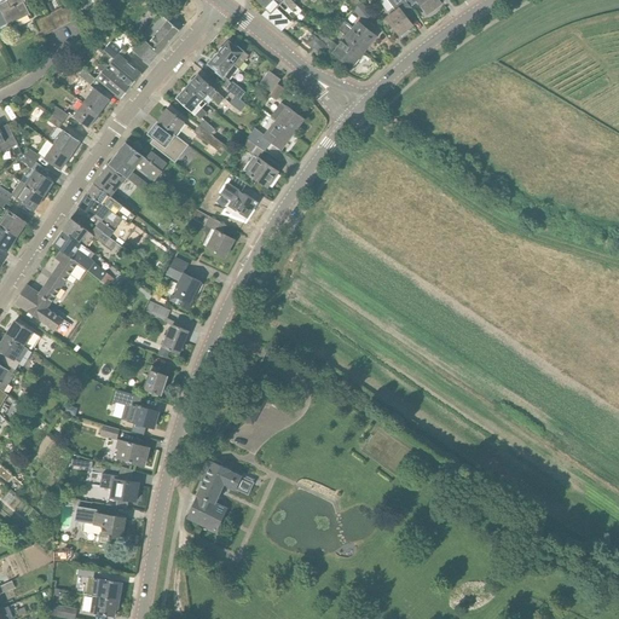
[(6,0),(10,6),(0,11),(7,27),(30,15),(24,3),(25,3),(24,0),(6,0)]
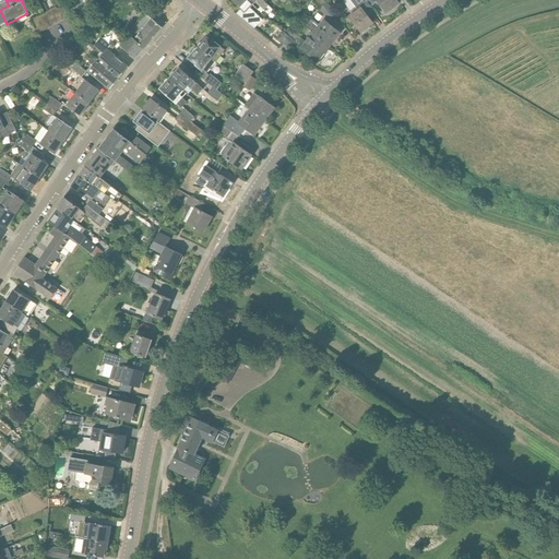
[(252,7),(245,0),(230,0),(258,25),(262,21),(257,16),(258,15),(250,9),(252,7)]
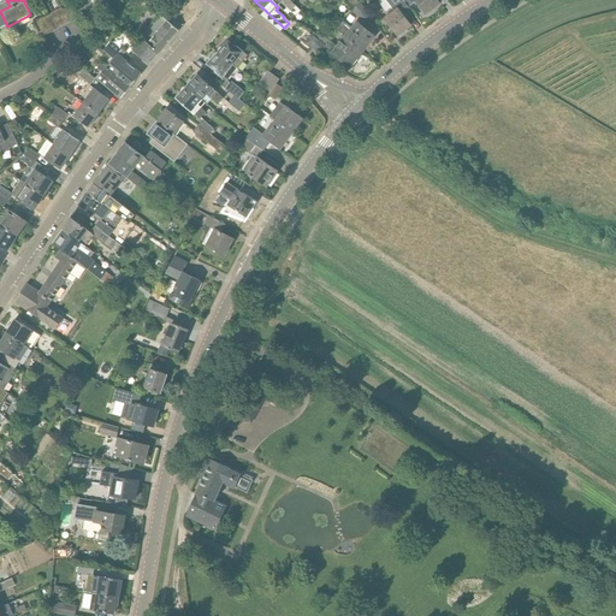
[(270,0),(278,7),(282,3),(290,11),(291,10),(296,15),(301,11),(295,5),(289,0),(270,0)]
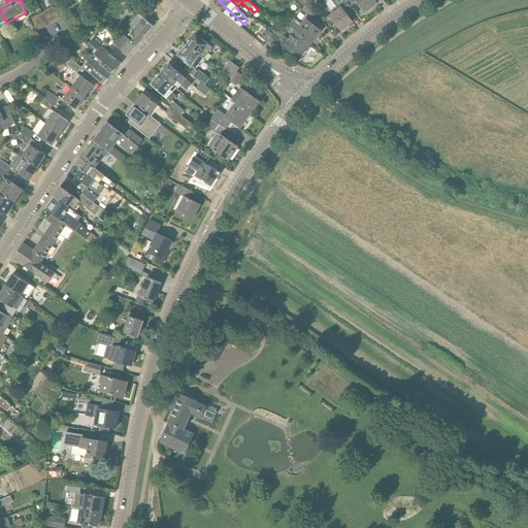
[(330,0),(337,8),(329,15),(340,31),(343,32),(348,26),(352,22),(347,14),(354,10),(345,0),(330,0)]
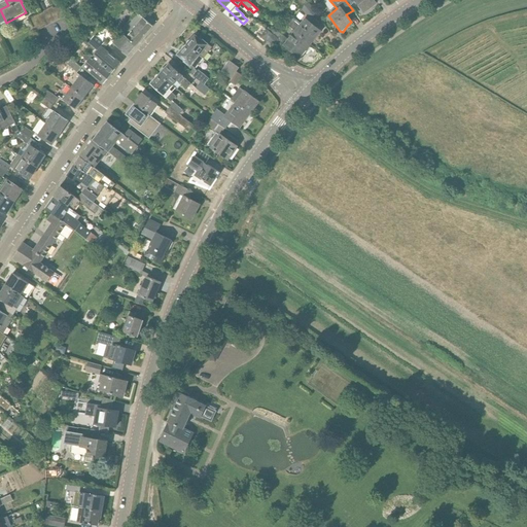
[(355,0),(364,12),(376,3),(373,0),(355,0)]
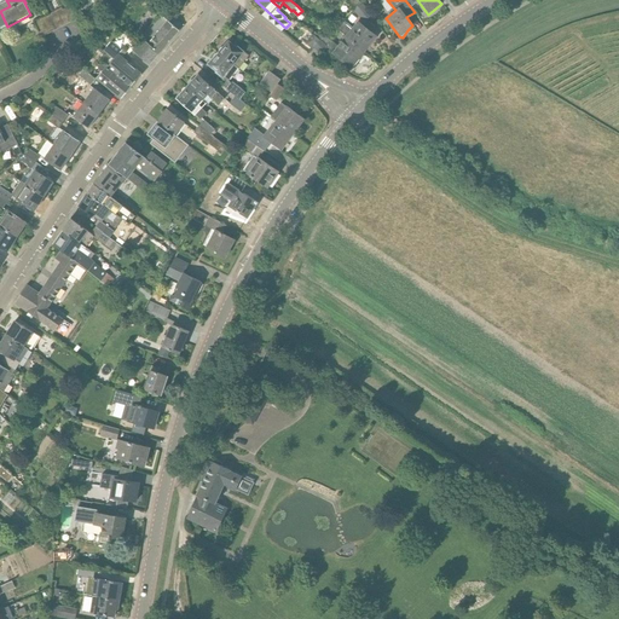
[(364,23),(372,16),(362,3),(354,9),(353,10),(364,23)]
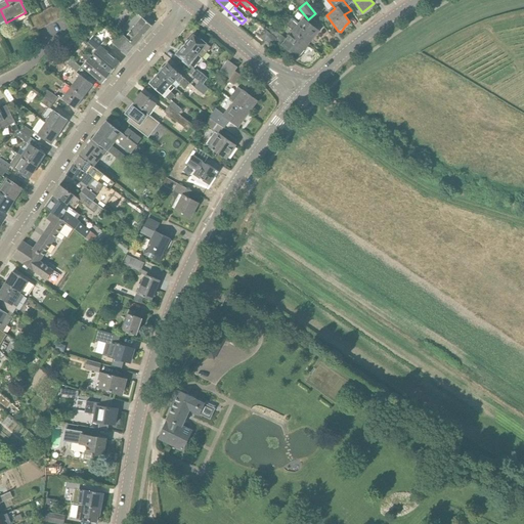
[(53,8),(58,19),(63,16),(58,6),(53,8)]
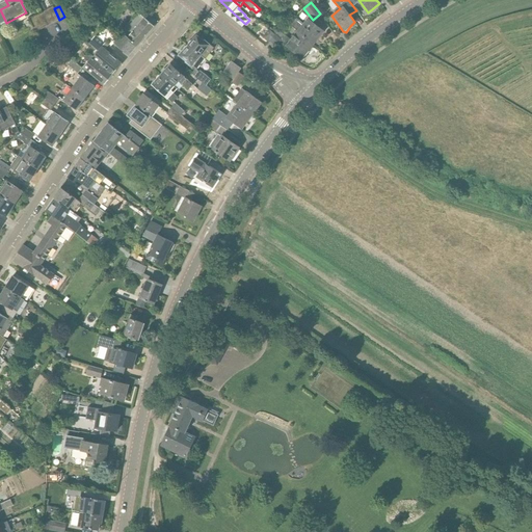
[(47,10),(53,23),(59,20),(54,8),(53,7),(47,10)]
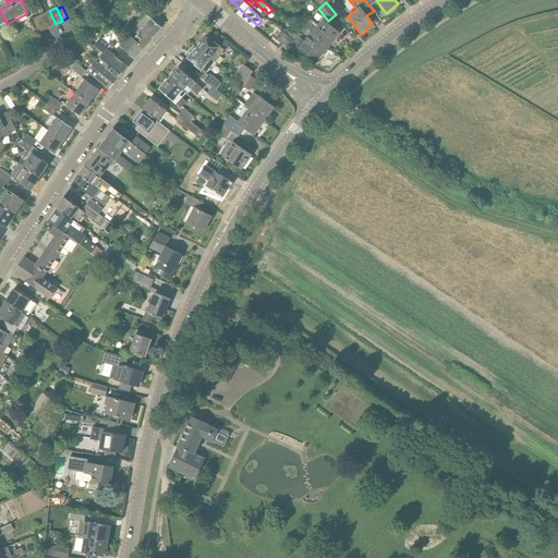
[(43,13),(50,27),(56,24),(49,11),(43,13)]
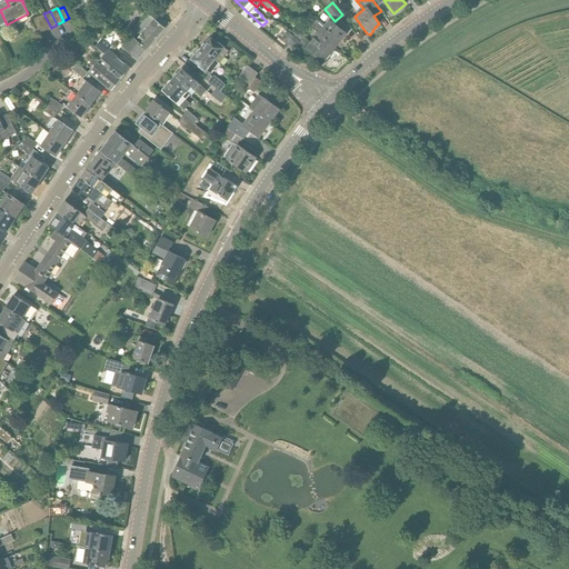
[(38,17),(45,31),(51,28),(43,13),(38,17)]
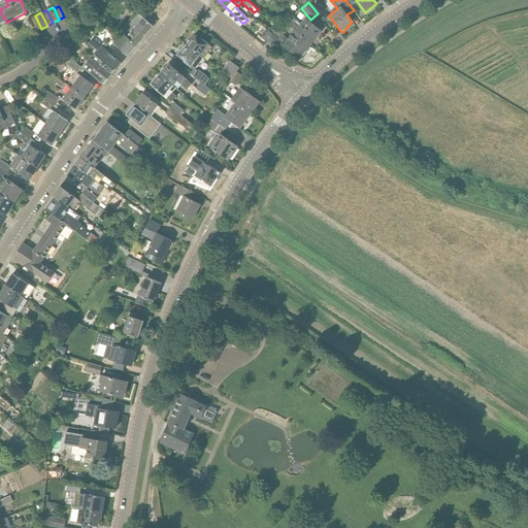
[(122,33),(112,42),(128,56),(154,27),(137,12),(120,32),(122,33)]
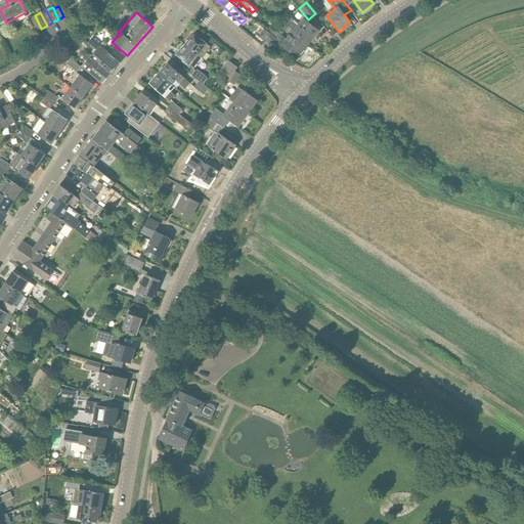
[(41,29),(35,15),(29,18),(36,32),(41,29)]
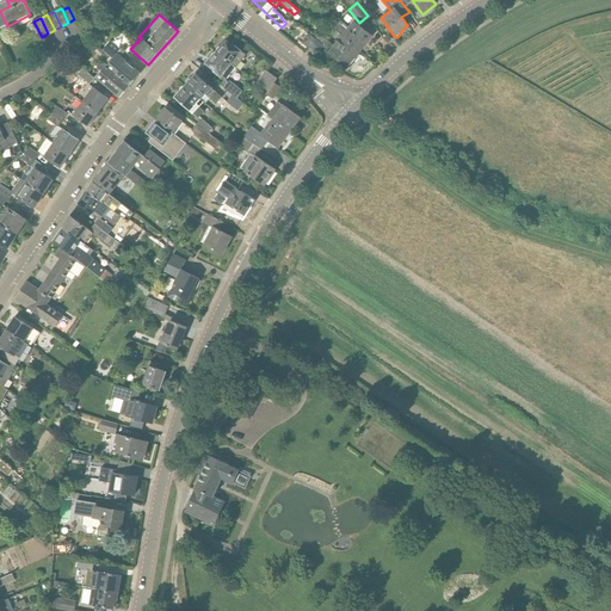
[(341,36),(359,50),(370,36),(352,22),(341,36)]
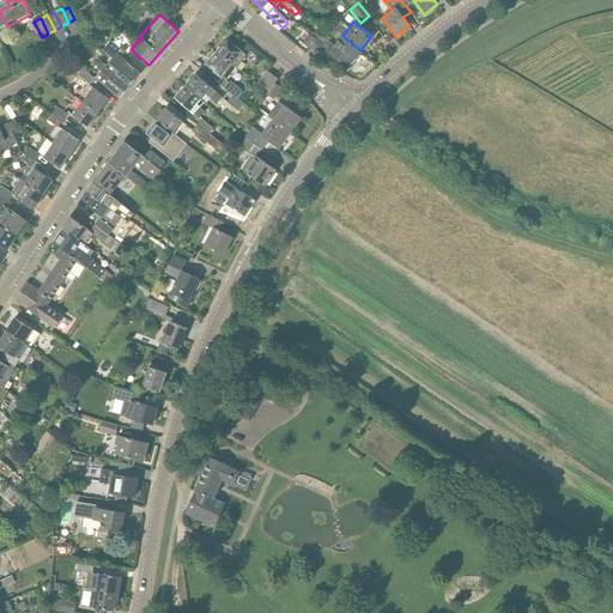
[(319,41),(310,35),(303,43),(309,48),(311,47),(319,41)]
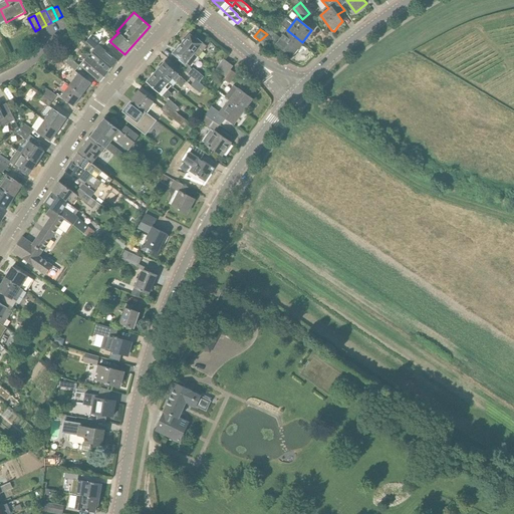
[(267,34),(261,39),(270,49),(275,44),(277,44),(291,55),(302,42),(287,30),(280,38),(270,31),(267,34)]
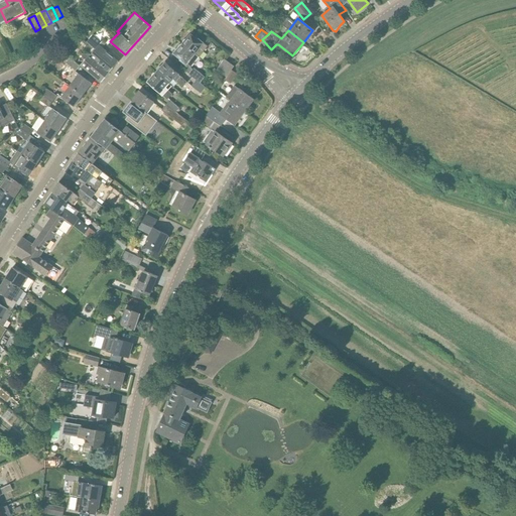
[(181,44),(200,57),(207,47),(199,39),(198,40),(190,34),(181,44)]
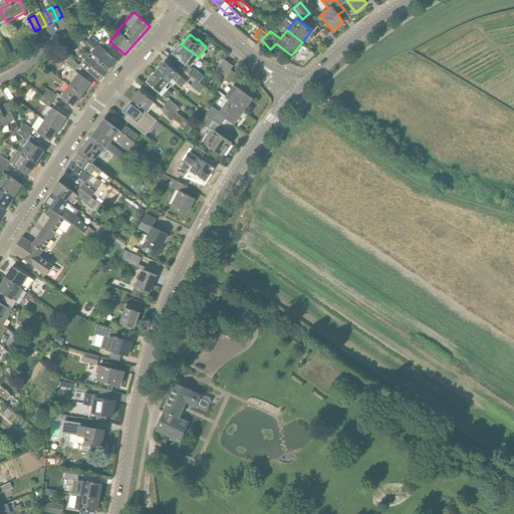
[(190,68),(199,57),(181,44),(173,53),(180,59),(179,60),(186,65),(190,68)]
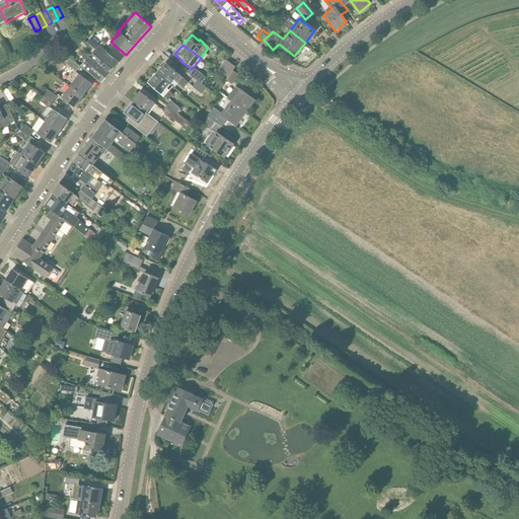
[(90,57),(109,73),(119,63),(98,46),(90,57)]
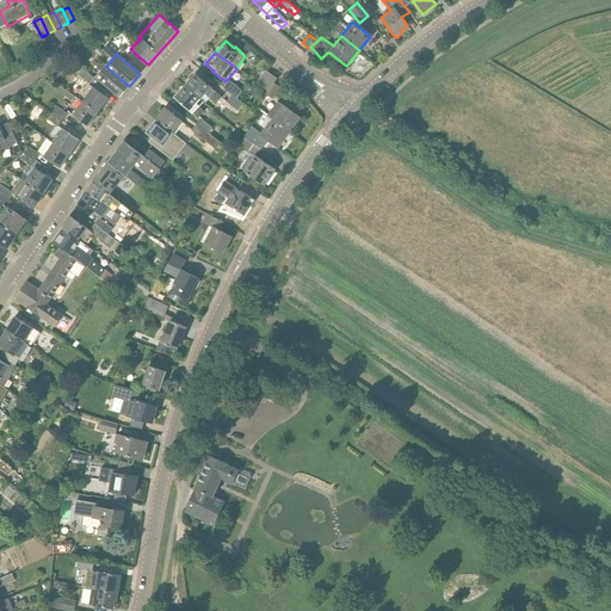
[(129,86),(106,67),(105,66),(96,76),(119,97),(129,86)]
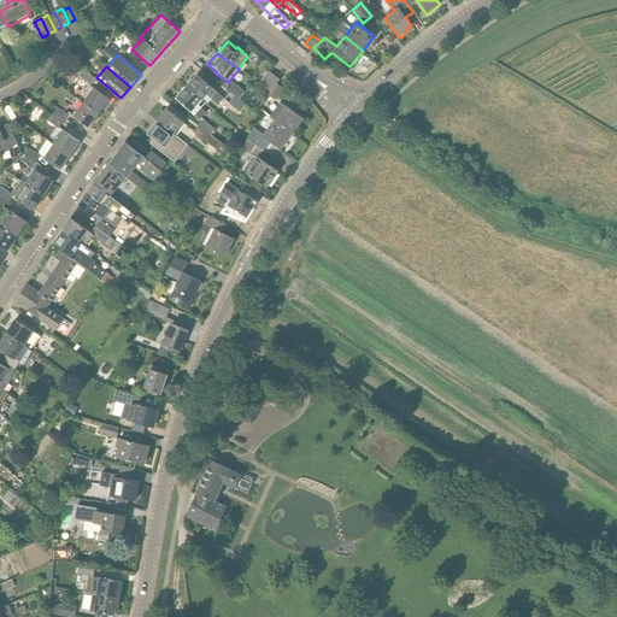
[(90,86),(95,80),(83,69),(78,76),(90,86)]
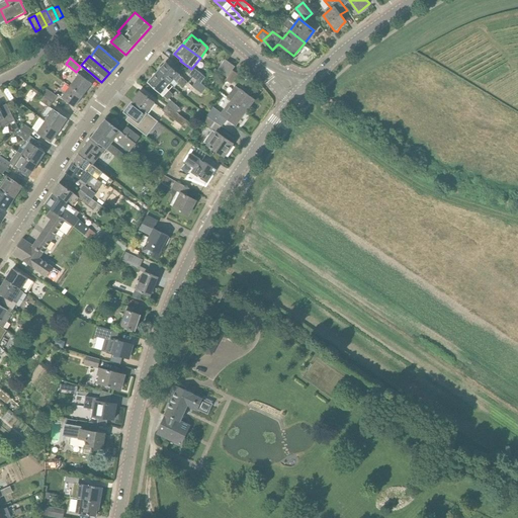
[(227,78),(233,71),(235,67),(226,60),(218,71),(227,78)]
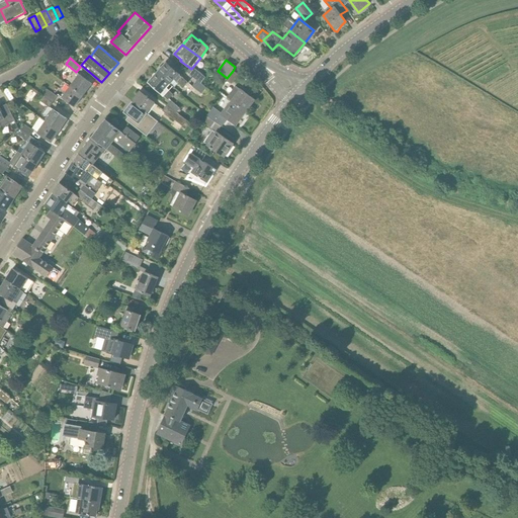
[(157,72),(170,84),(174,88),(178,83),(183,88),(188,83),(166,63),(157,72)]
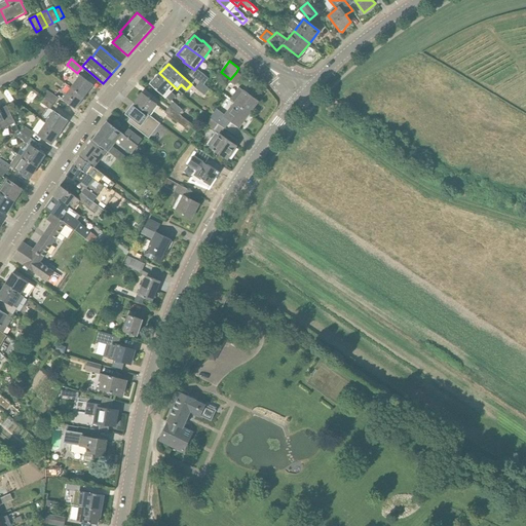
[(199,82),(200,82),(205,76),(197,70),(192,76),(199,82)]
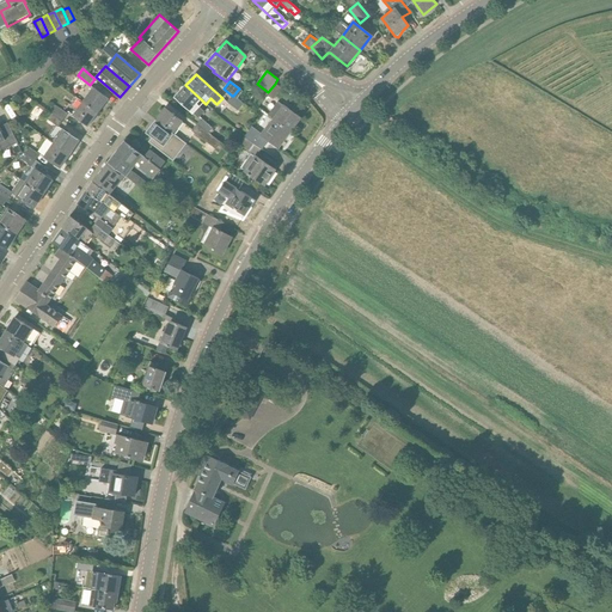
[(275,84),(268,92),(267,95),(274,99),(281,89),(275,84)]
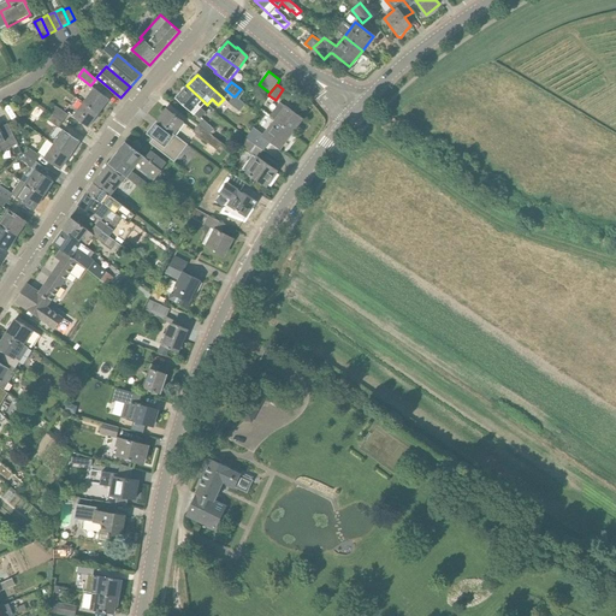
[(202,100),(187,86),(176,98),(195,114),(200,120),(205,114),(200,111),(199,112),(199,111),(201,107),(199,105),(202,100)]
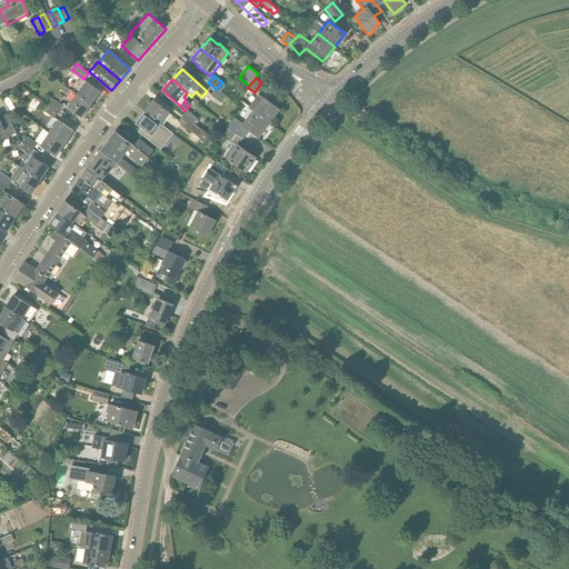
[(77,95),(91,106),(100,92),(86,82),(77,95)]
